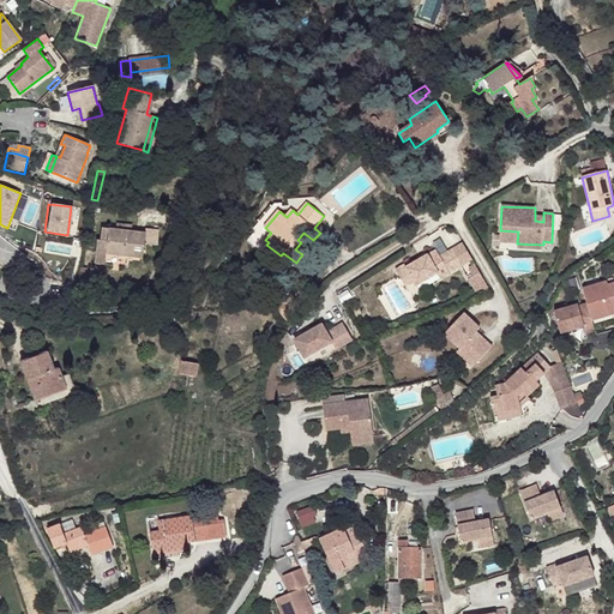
[(35,244),(38,229),(19,224),(14,239),(35,244)]
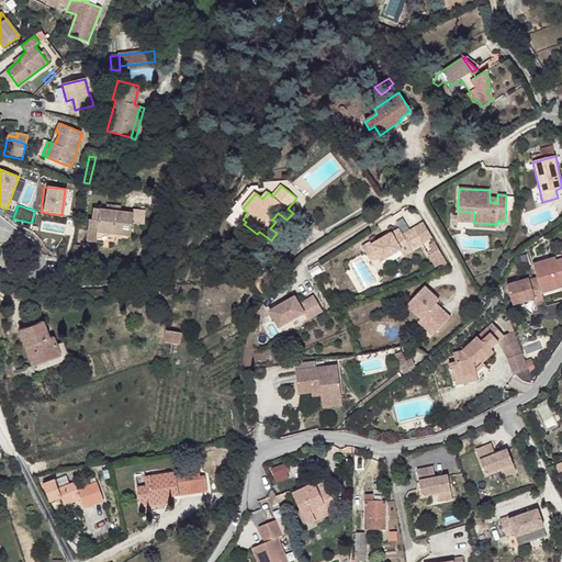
[(107,210),(93,208),(91,218),(89,218),(87,240),(94,242),(96,233),(131,236),(133,213),(121,211),(107,210)]
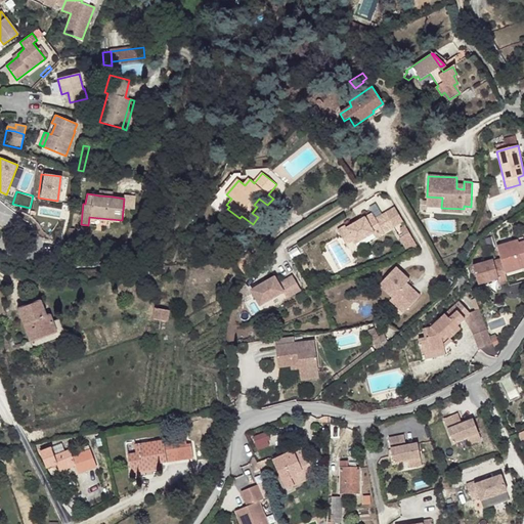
[(135,210),(136,195),(127,194),(126,209),(135,210)]
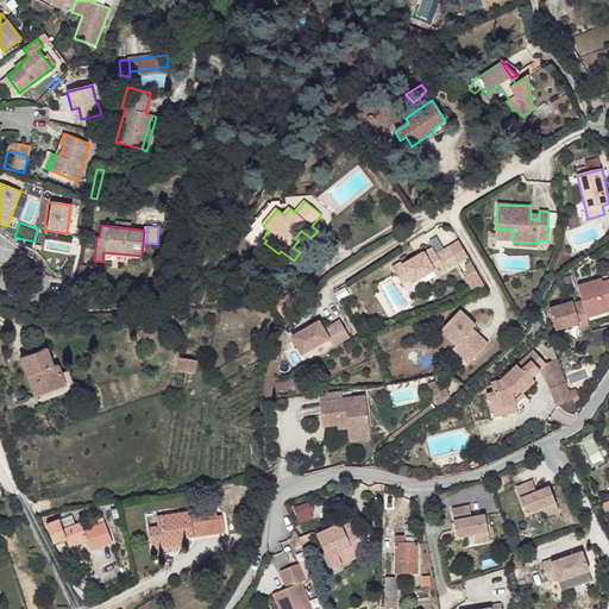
[(514,230),(496,228),(496,233),(496,240),(513,242),(514,230)]
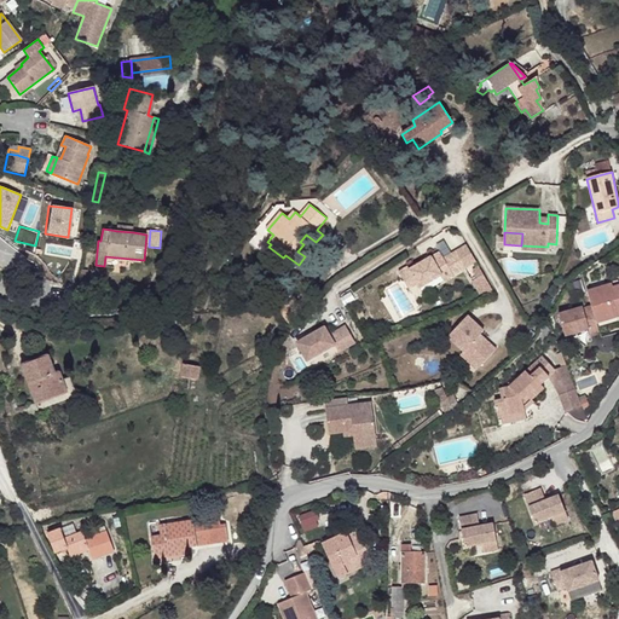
[(444,259),(440,252),(410,270),(408,266),(399,272),(409,289),(417,284),(428,278),(431,282),(441,276),(451,270),(453,275),(467,267),(457,250),(444,259)]
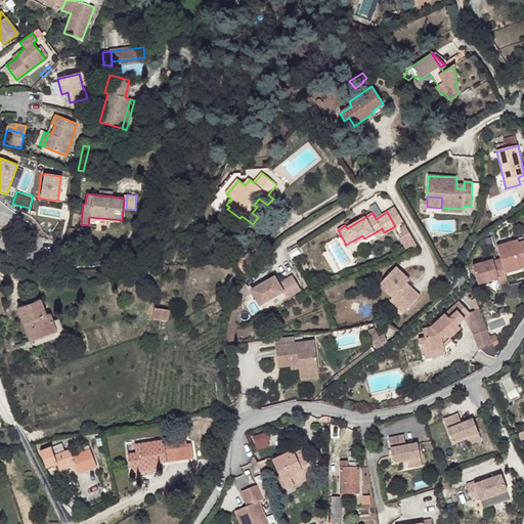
[(384,232),(382,228),(374,233),(377,237),(384,232)]
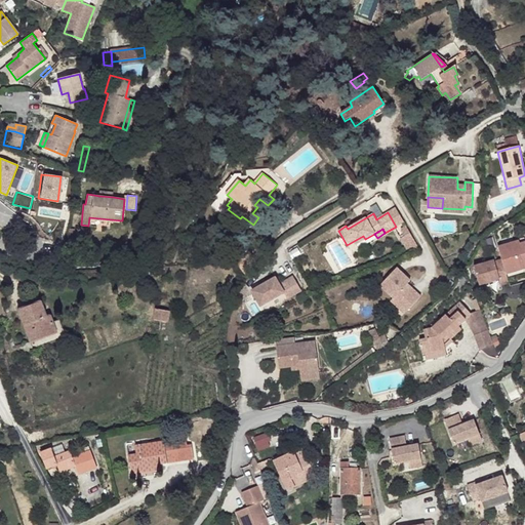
[(365,239),(363,236),(354,241),(356,245),(365,239)]
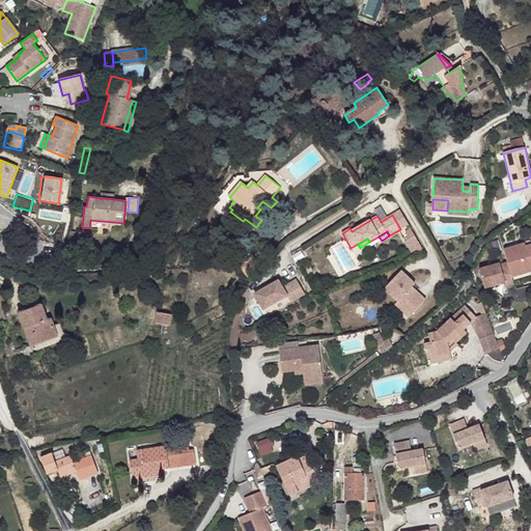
[(530,271),(530,245),(526,247),(525,244),(504,250),(511,274),(529,269),(530,272),(530,271)]
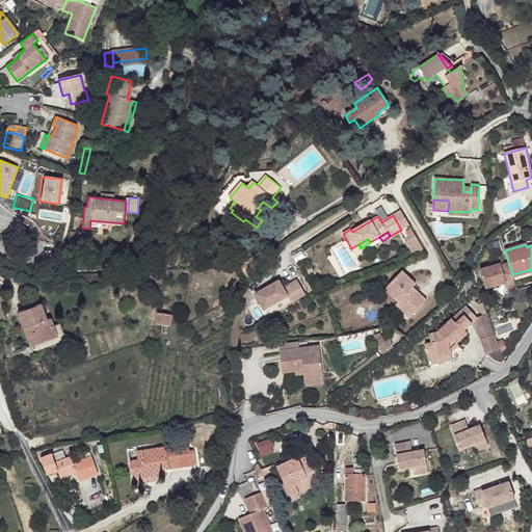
[(512,274),(508,263),(501,265),(501,264),(480,270),(486,289),(506,283),(507,287),(515,285),(513,277),(512,274)]
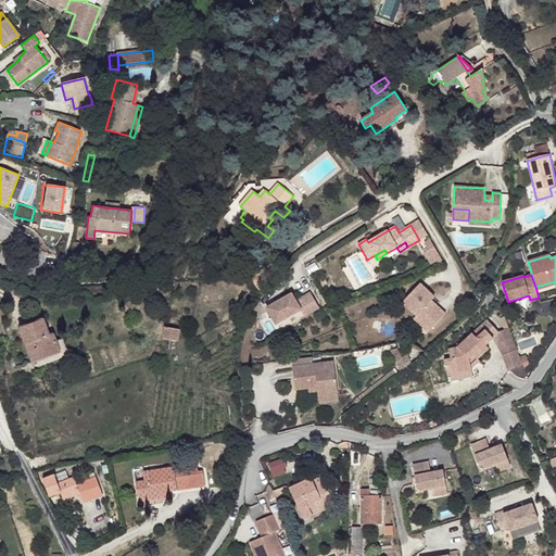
[(554,281),(535,287),(536,290),(555,285),(554,281)]
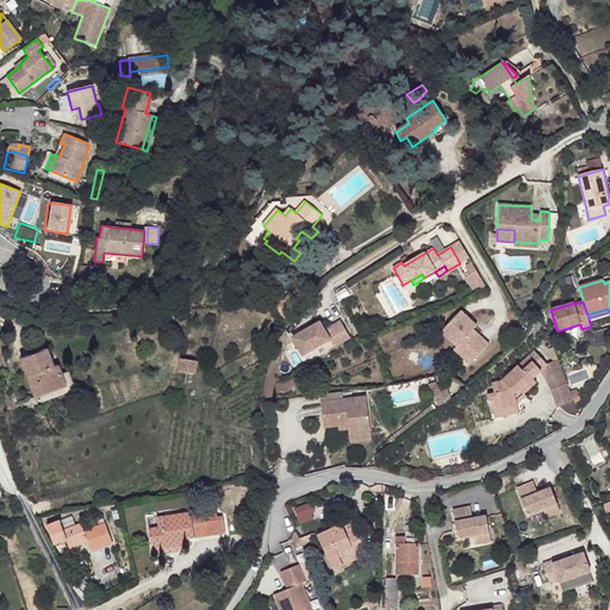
[(477,325),(461,311),(442,331),(456,346),(473,361),(489,344),(479,335),(477,337),(471,331),(473,329),(477,325)]
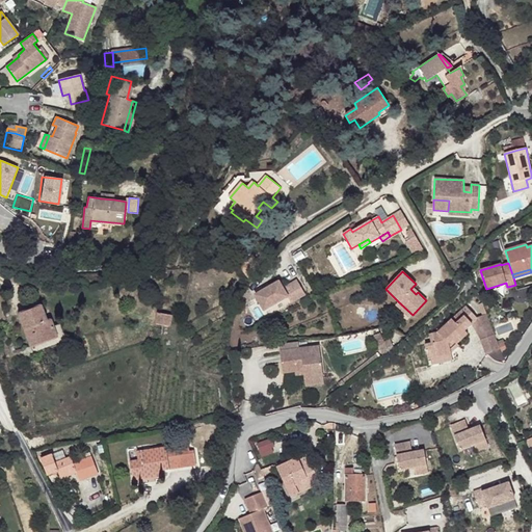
[(474,285),(470,278),(462,286),(467,293),(474,285)]
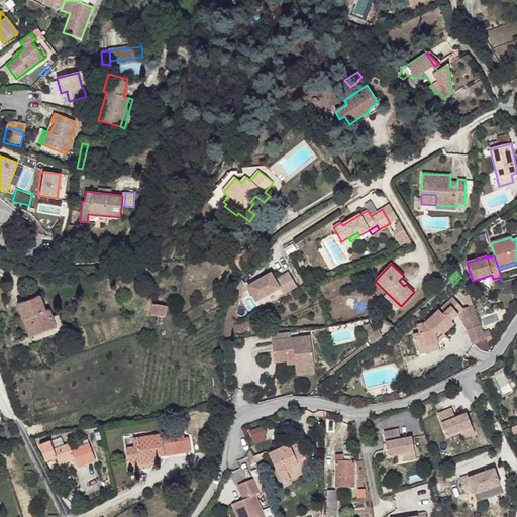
[(290,290),(297,286),(289,272),(275,280),(272,274),(247,287),(256,302),(279,289),(287,284),(290,290)]
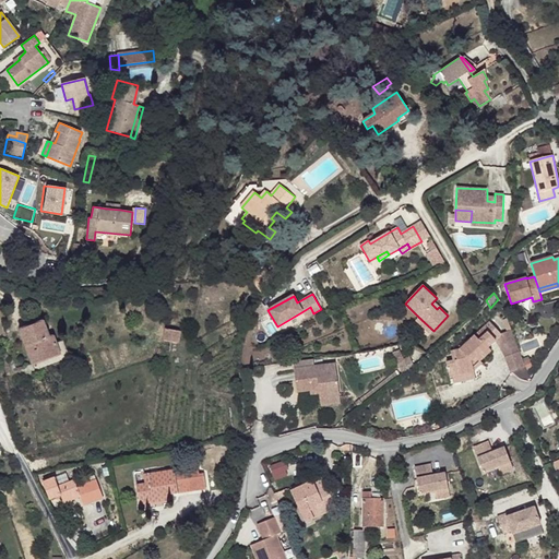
[(306,319),(313,313),(310,307),(301,312),(306,319)]
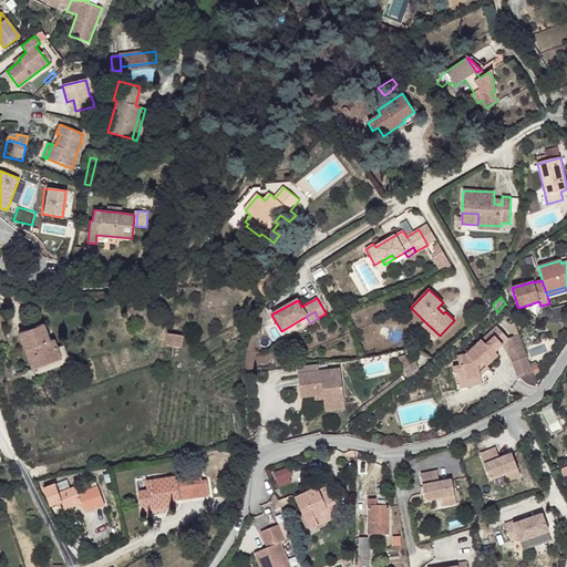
[(440,336),(424,321),(422,325),(436,339),(440,336)]
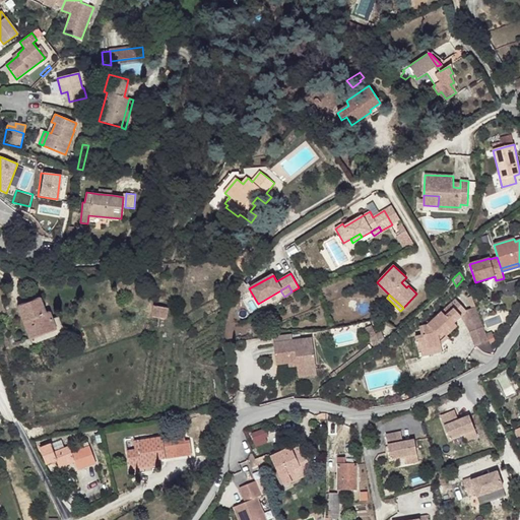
[(476,307),(471,297),(467,298),(471,309),(476,307)]
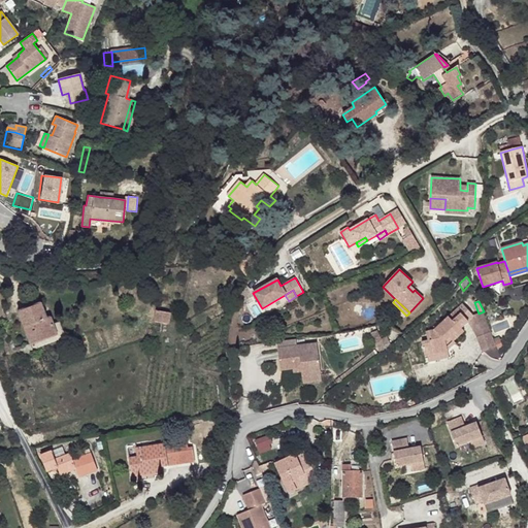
[(39,302),(19,310),(31,343),(31,345),(57,336),(52,324),(50,317),(45,319),(39,302)]
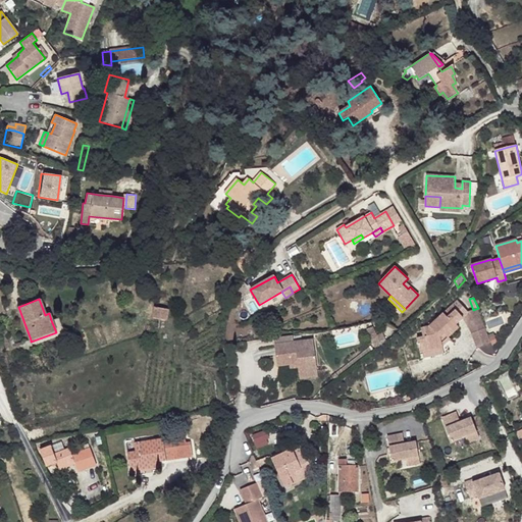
[(469,312),(458,301),(444,313),(429,326),(421,328),(423,337),(417,338),(420,353),(442,348),(441,344),(449,337),(459,327),(457,324),(463,318),(469,312)]
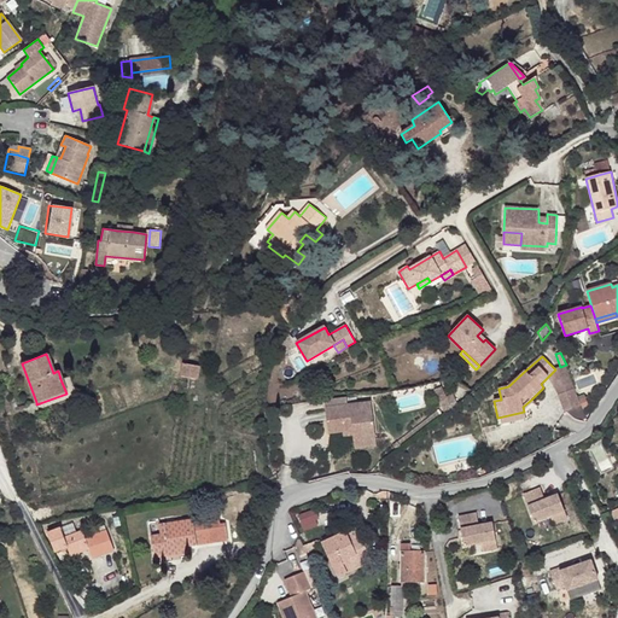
[(184,363),(181,377),(197,379),(199,366),(184,363)]
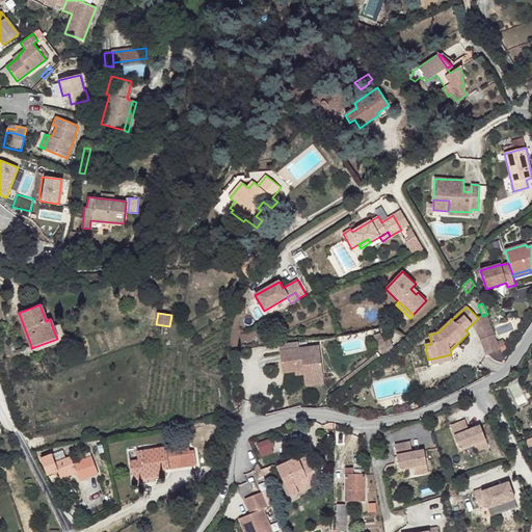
[(478,318),(472,324),(481,340),(495,335),(487,314),(482,316),(478,318)]
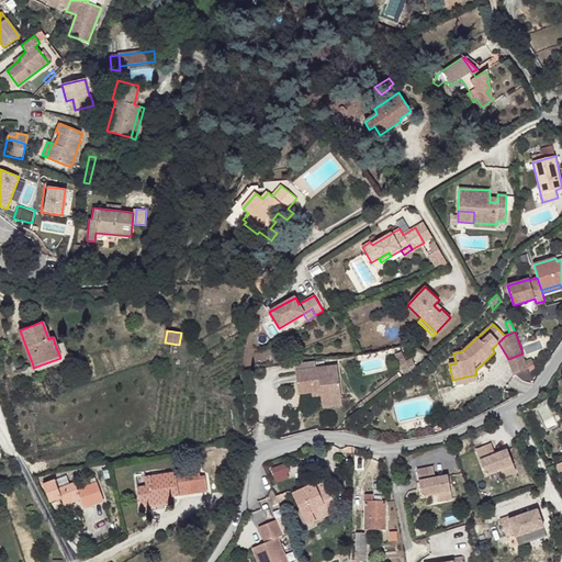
[(64,341),(55,345),(60,358),(33,368),(33,366),(30,367),(33,375),(70,361),(64,341)]
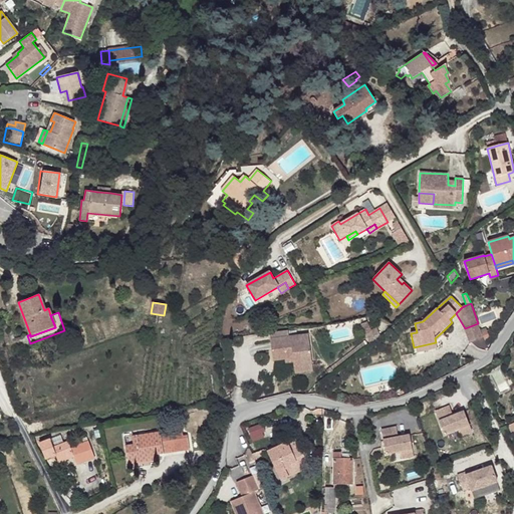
[(258,320),(249,323),(251,332),(260,330),(258,320)]
